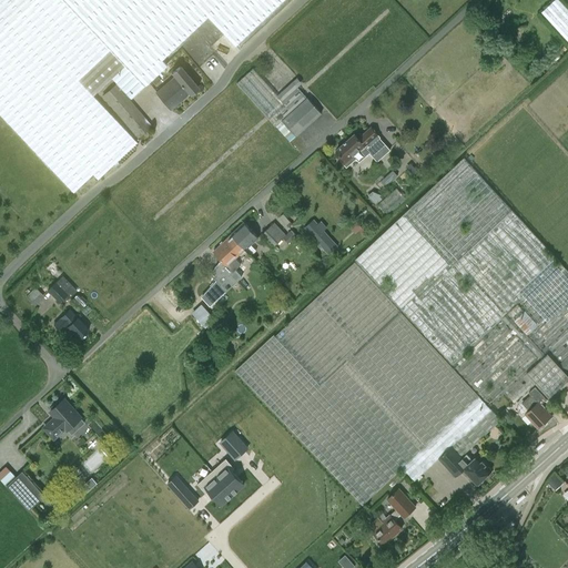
[(0,0),(0,114),(73,193),(92,175),(98,180),(137,143),(93,97),(111,78),(131,99),(144,85),(164,67),(159,60),(206,16),(234,46),(282,0),(0,0)]
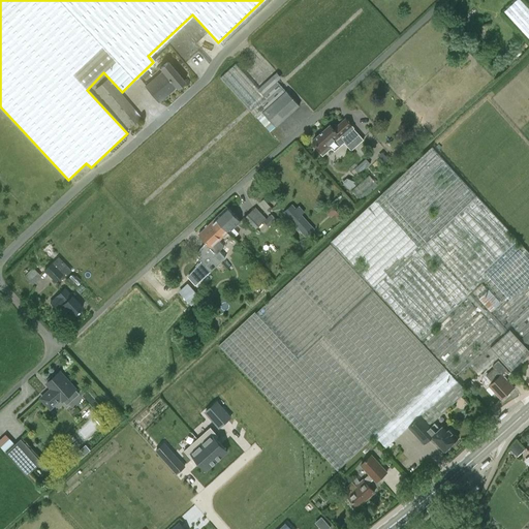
[(528,37),(528,8),(521,0),(511,0),(502,10),(528,37)]
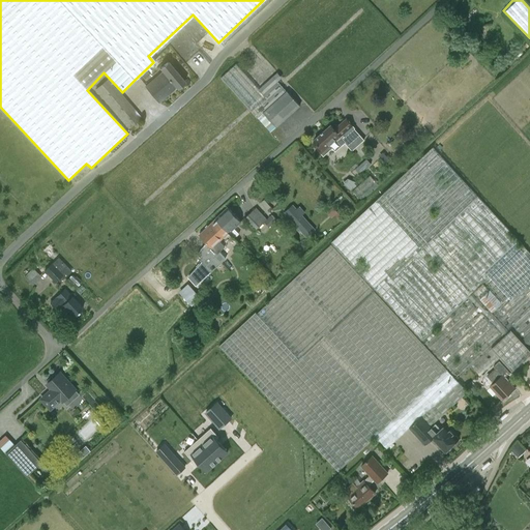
[(145,86),(158,102),(175,88),(176,89),(184,82),(168,61),(159,68),(162,71),(145,86)]
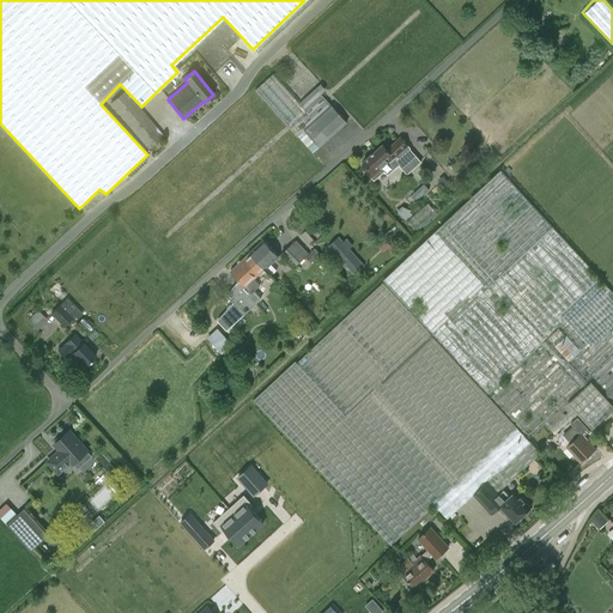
[(332,105),(322,95),(327,90),(321,84),(299,103),(272,74),(255,91),(313,153),(347,122),(332,105)]
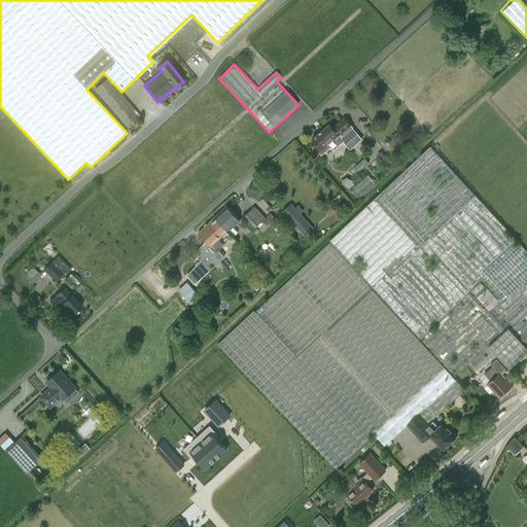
[(140,117),(107,78),(95,90),(128,128),(140,117)]
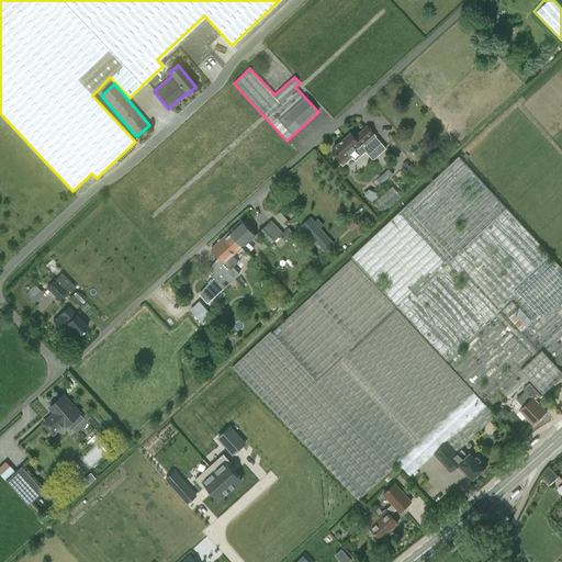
[(343,166),(352,158),(356,161),(367,153),(373,160),(385,148),(375,137),(377,136),(367,125),(355,136),(350,132),(332,148),(338,156),(336,158),(343,166)]
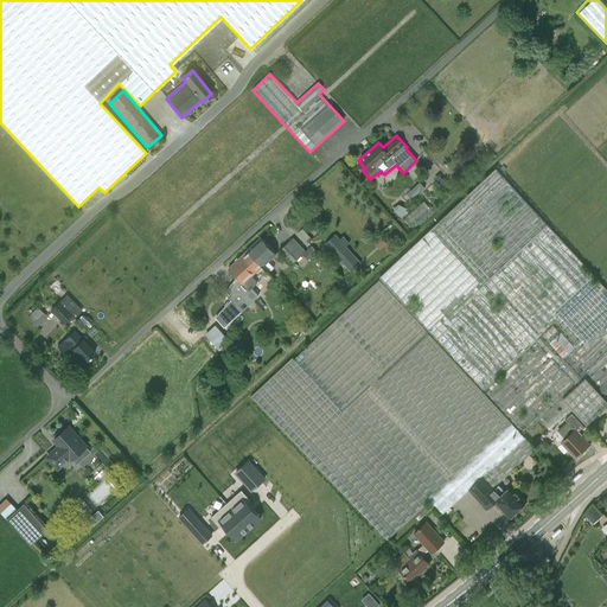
[(606,401),(606,402),(606,401),(606,289),(496,168),(379,278),(535,445),(572,409),(586,425),(606,404),(606,401)]
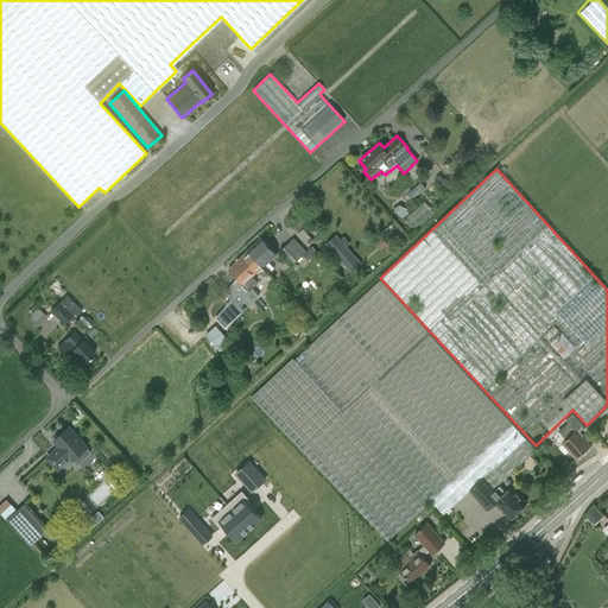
[(425,188),(420,183),(405,197),(410,203),(425,188)]
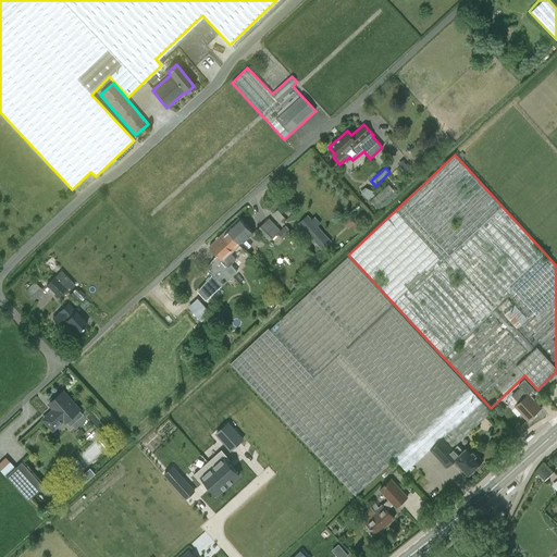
[(390,186),(379,197),(384,202),(395,193),(390,186)]
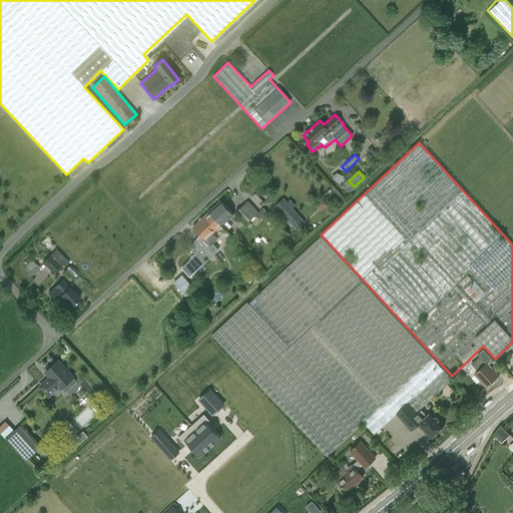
[(220,200),(208,211),(221,225),(233,214),(220,200)]
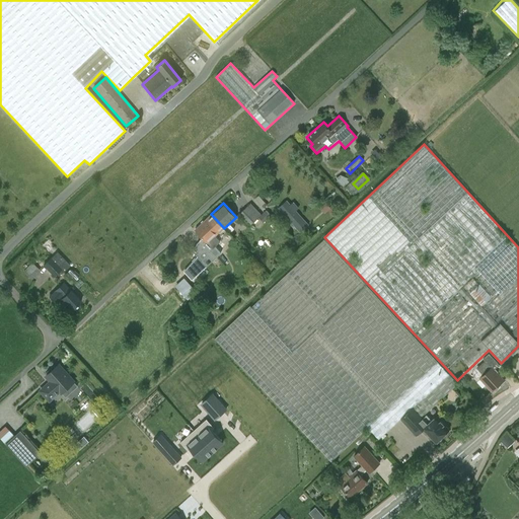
[(240,213),(251,225),(257,218),(246,207),(240,213)]
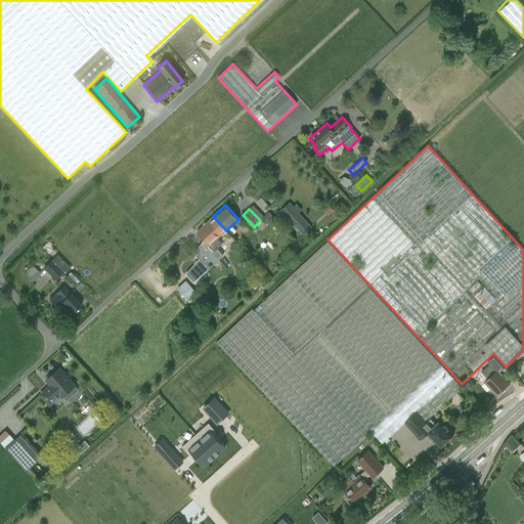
[(291,222),(302,232),(309,224),(298,214),(291,222)]
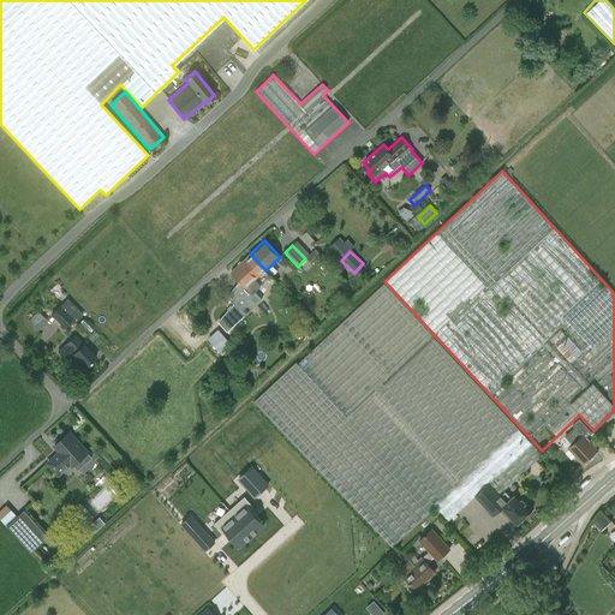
[(266,270),(250,254),(231,272),(239,281),(226,297),(234,304),(219,322),(228,333),(262,302),(254,293),(261,287),(254,281),(266,270)]
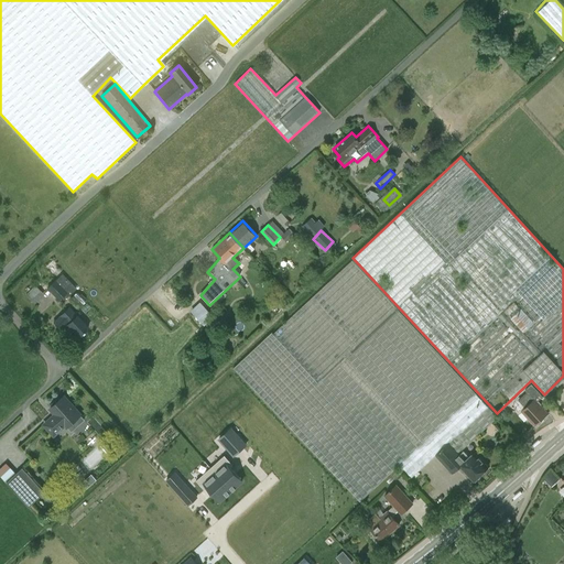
[(412,477),(435,455),(448,443),(458,454),(463,451),(498,419),(353,260),(273,334),(272,333),(232,369),(359,501),(400,465),(412,477)]
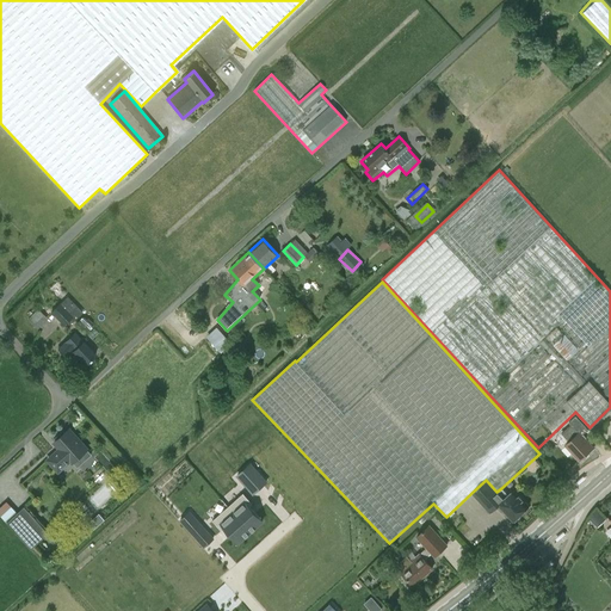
[(72,318),(60,304),(51,313),(62,326),(72,318)]
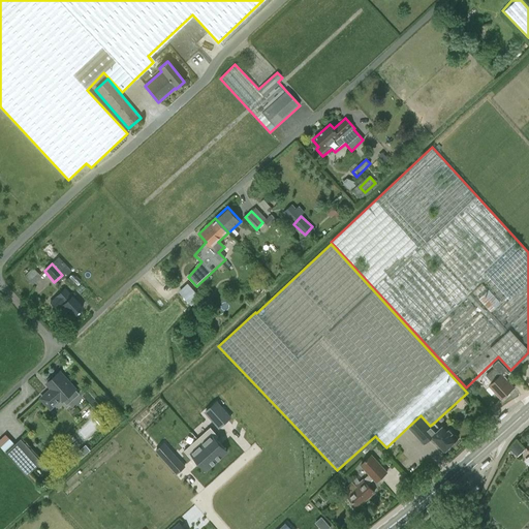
[(26,275),(33,283),(42,275),(34,266),(26,275)]
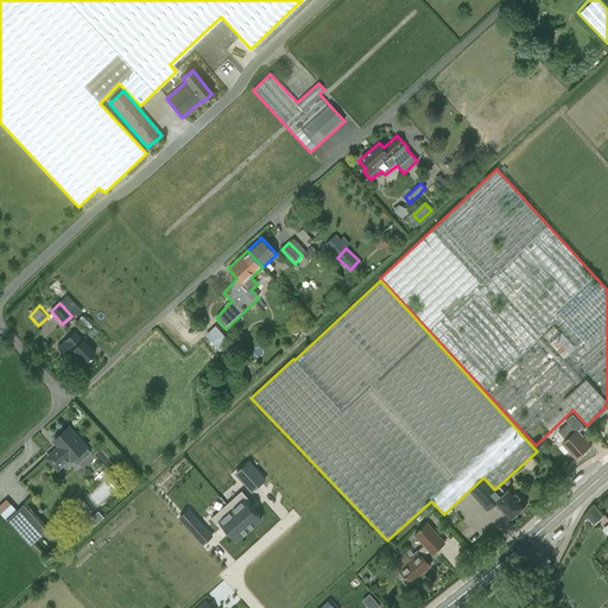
[(206,333),(216,344),(225,336),(214,325),(206,333)]
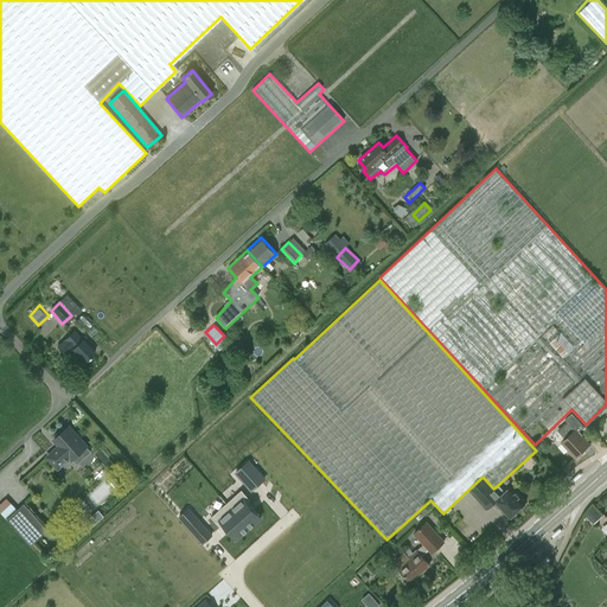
[(75,332),(58,347),(65,356),(72,350),(84,363),(95,353),(75,332)]
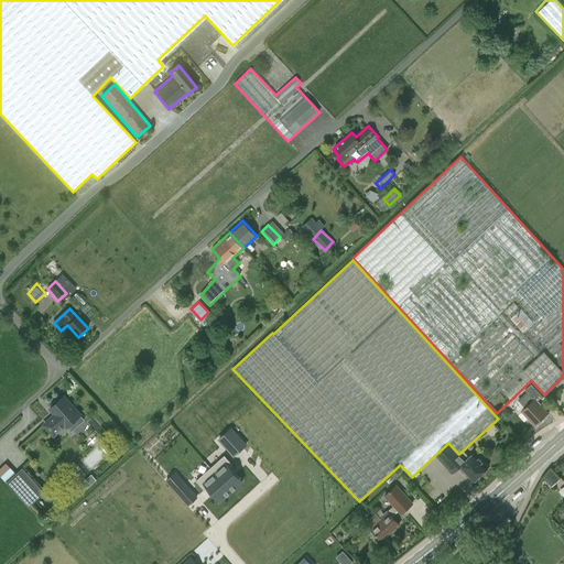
[(542,397),(531,384),(524,390),(527,392),(518,401),(524,408),(521,412),(534,425),(546,413),(537,402),(542,397)]
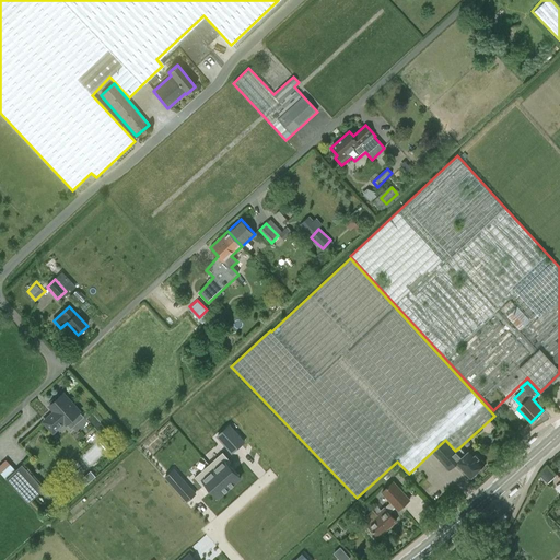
[(83,417),(80,412),(81,411),(63,393),(60,396),(59,395),(53,400),(54,401),(50,406),(56,411),(53,413),(44,421),(54,432),(66,422),(67,423),(68,422),(72,427),(83,417)]
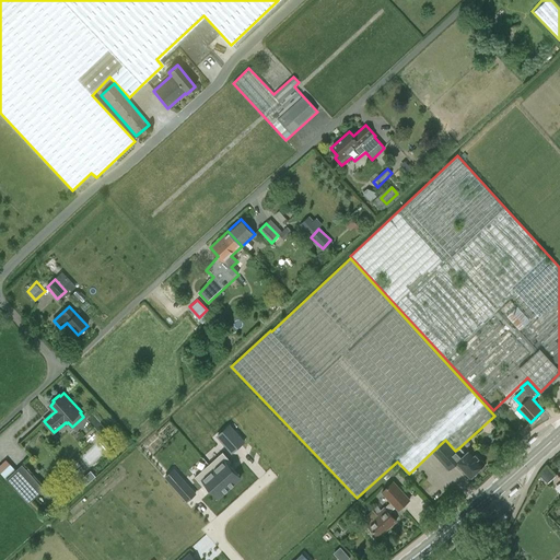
[(491,421),(485,424),(488,431),(494,428),(491,421)]
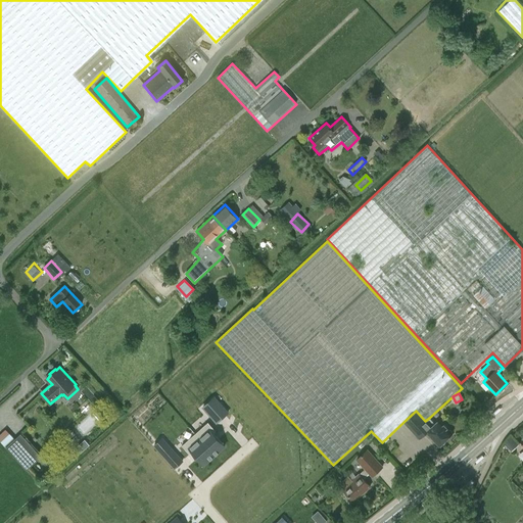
[(215,397),(203,408),(217,422),(228,412),(215,397)]
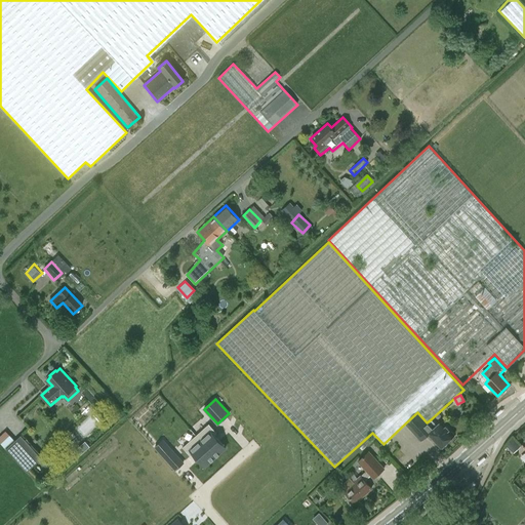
[(435,423),(431,419),(427,422),(417,412),(405,423),(420,441),(428,435),(441,448),(453,436),(441,421),(440,422),(438,420),(435,423)]
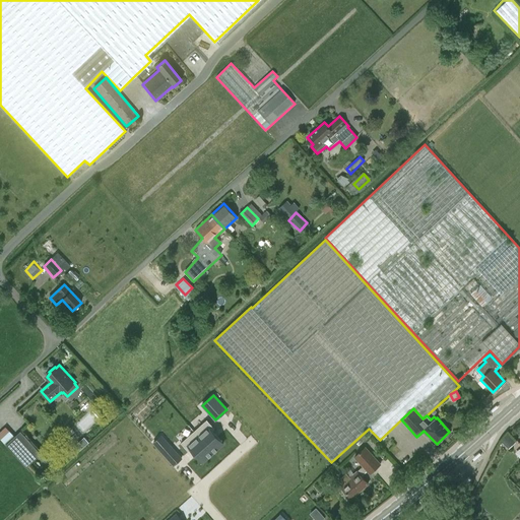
[(207,419),(194,431),(213,453),(223,444),(212,431),(215,429),(207,419)]
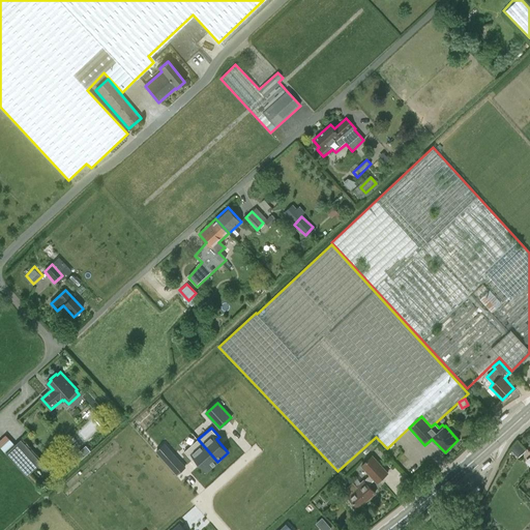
[(8,434),(0,441),(0,443),(6,450),(17,442),(8,434)]
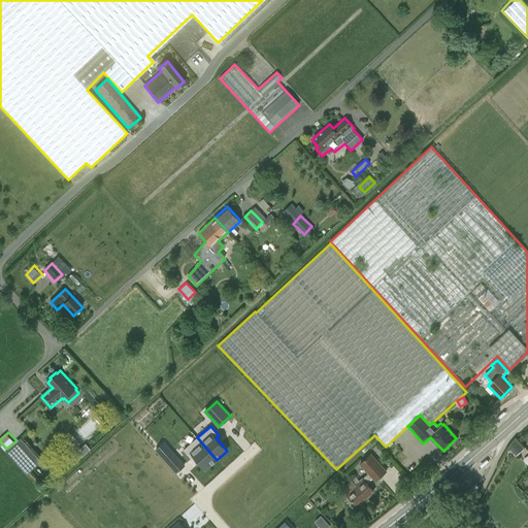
[(197,437),(184,450),(192,459),(195,456),(206,468),(217,460),(197,437)]
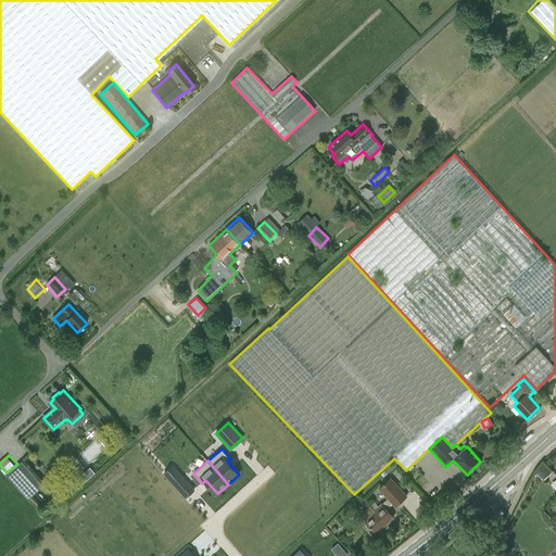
[(29,501),(45,487),(23,463),(8,477),(29,501)]
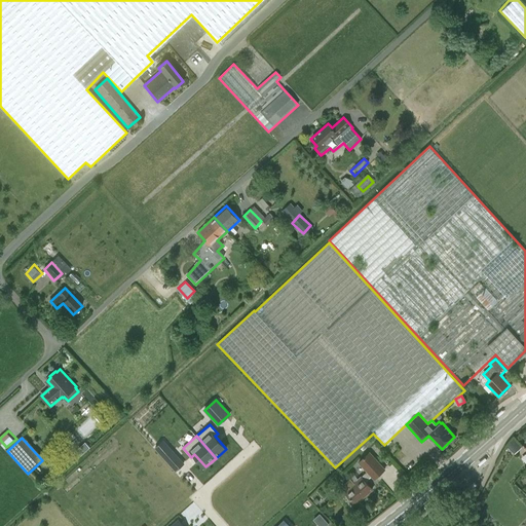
[(513,439),(505,444),(512,452),(519,446),(513,439)]
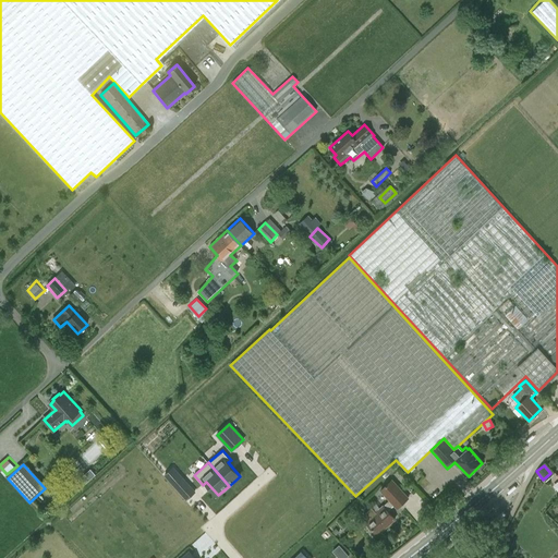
[(173,466),(165,474),(186,499),(195,492),(173,466)]
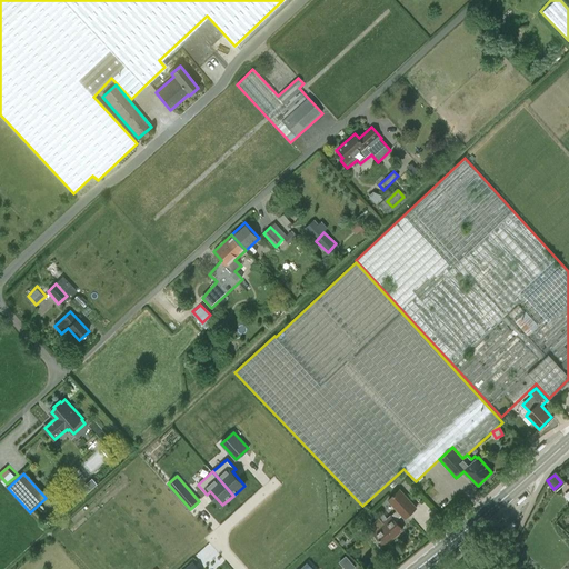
[(373,533),(385,546),(402,530),(395,521),(401,515),(405,519),(416,508),(399,490),(388,500),(397,510),(383,522),(378,518),(370,525),(376,531),(373,533)]
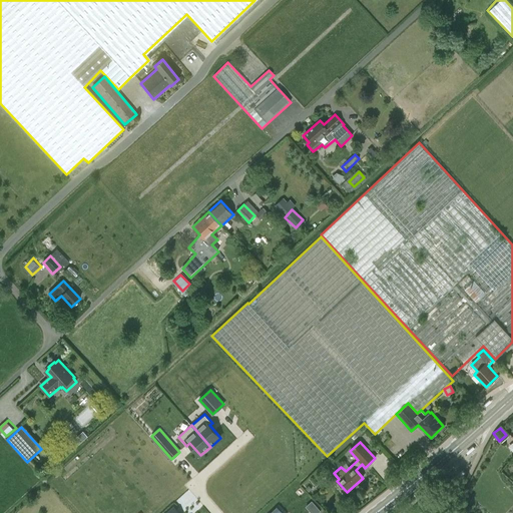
[(270,512),(288,512),(308,494),(299,485),(270,512)]
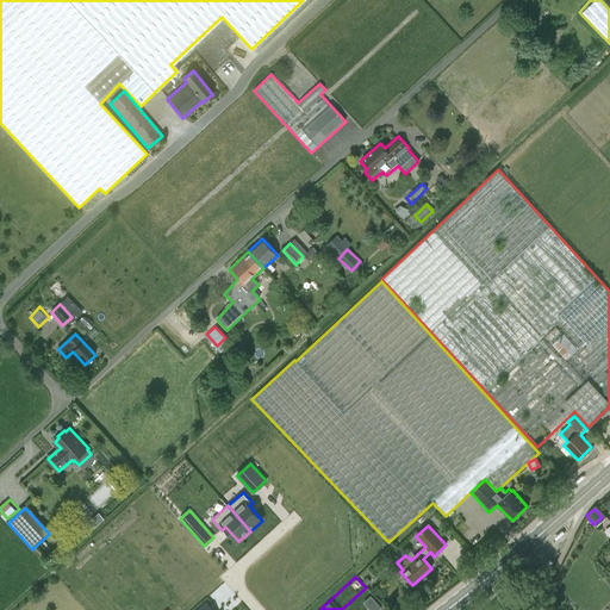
[(362,601),(369,609),(377,609),(381,607),(371,595),(362,601)]
